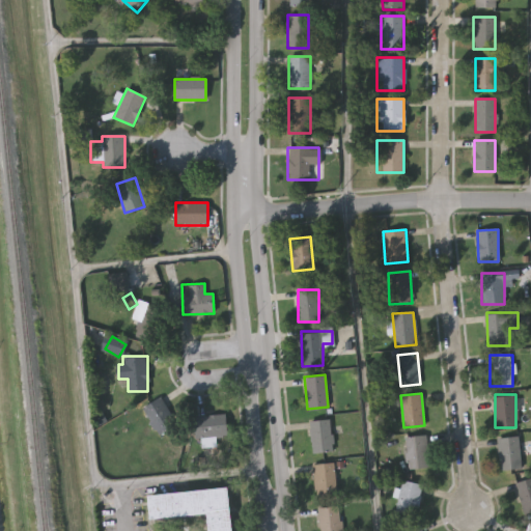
[(142,406),(159,397),(174,424),(158,434),(142,406)]
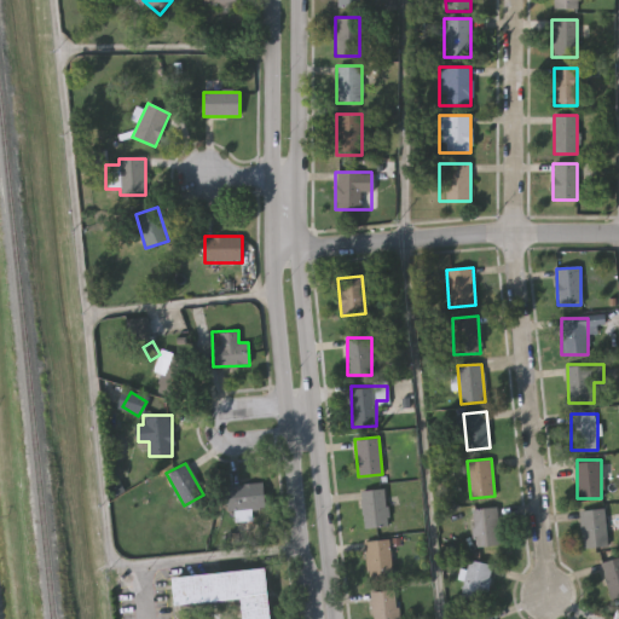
[(224,508),(224,482),(264,482),(264,508),(224,508)]
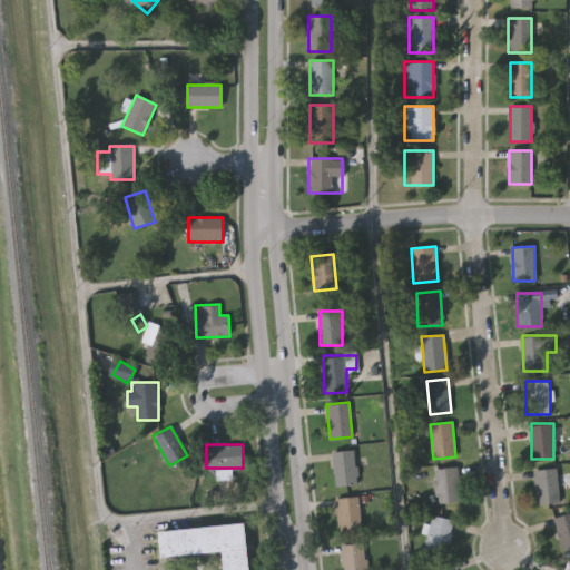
[(333,485),(333,450),(355,450),(355,485),(333,485)]
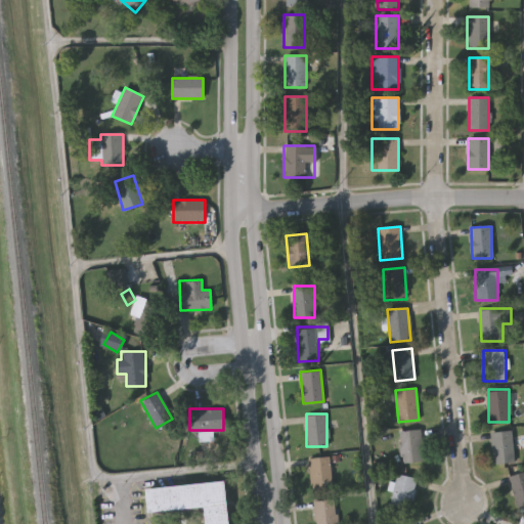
[(400,462),(400,429),(421,429),(421,462),(400,462)]
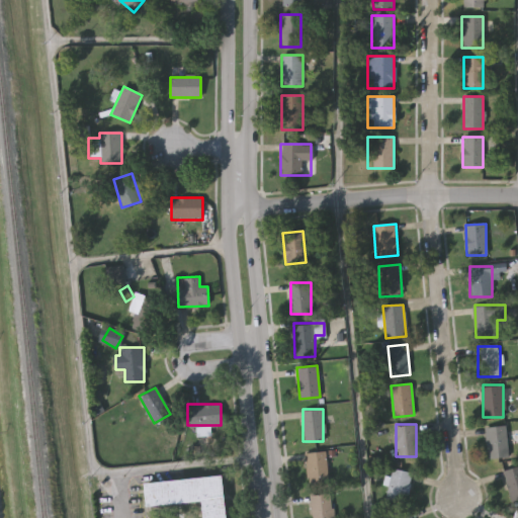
[(486,457),(486,425),(507,425),(507,457),(486,457)]
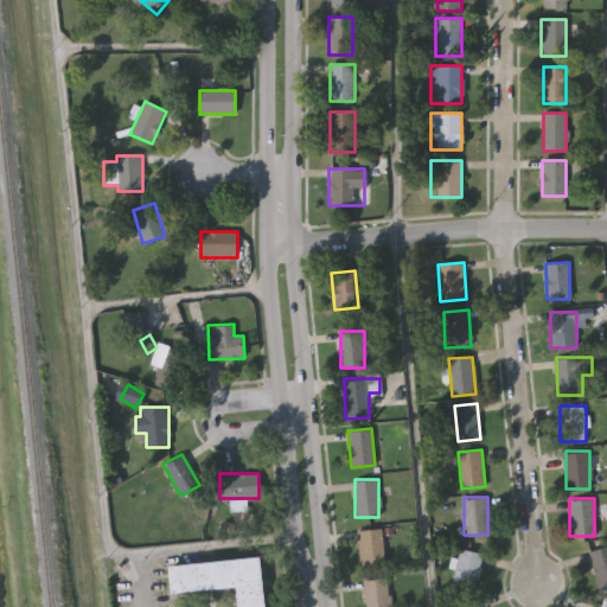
[(360,575),(357,530),(382,528),(385,573),(360,575)]
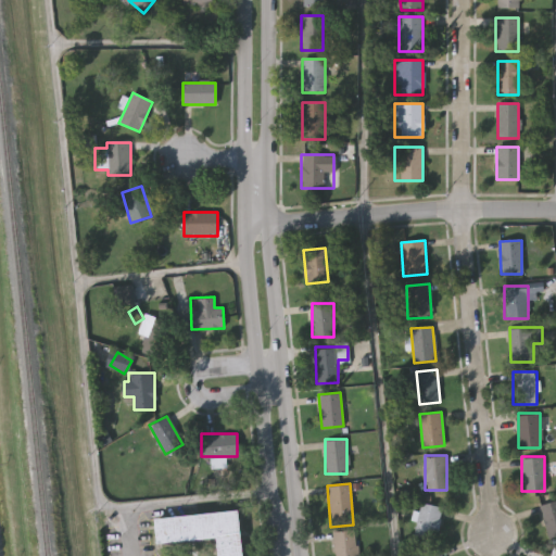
[(443,507),(434,541),(413,535),(421,502),(443,507)]
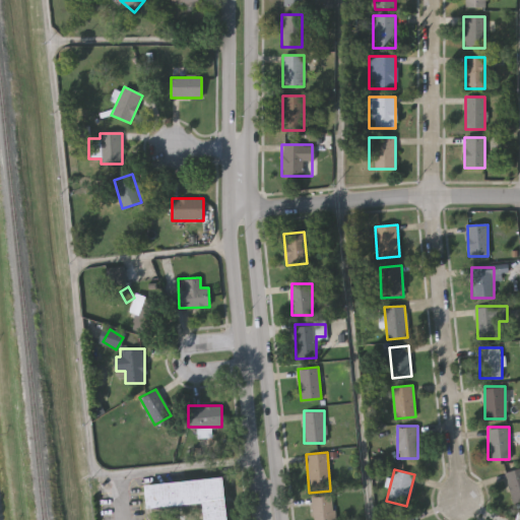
[(226,519),(204,519),(202,502),(147,507),(144,483),(222,475),(226,519)]
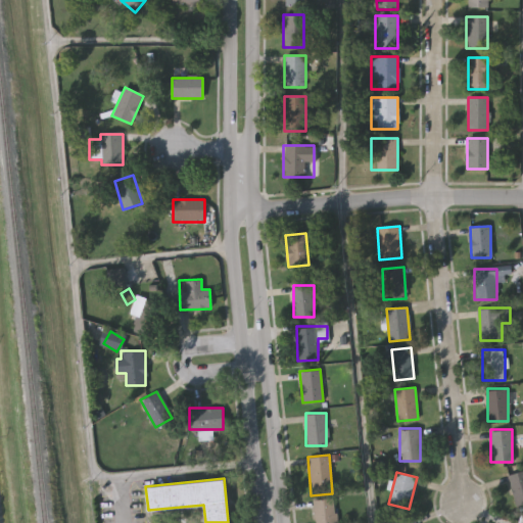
[(314,522),(312,498),(333,496),(336,522),(314,522)]
